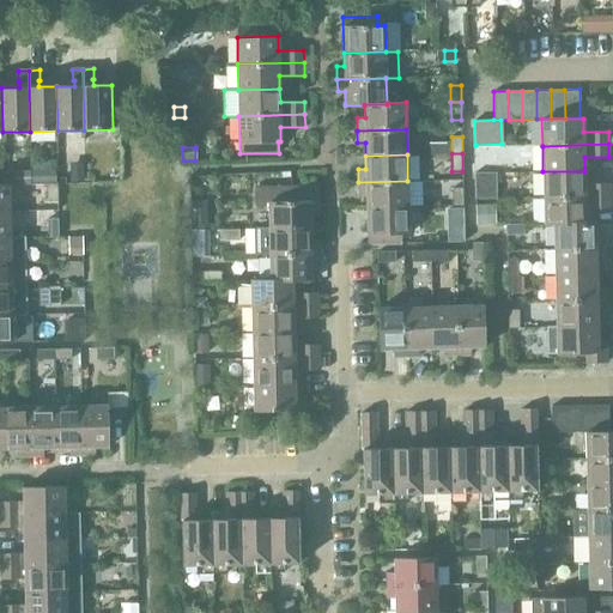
[(30,170),(13,170),(13,184),(30,184),(30,170)]
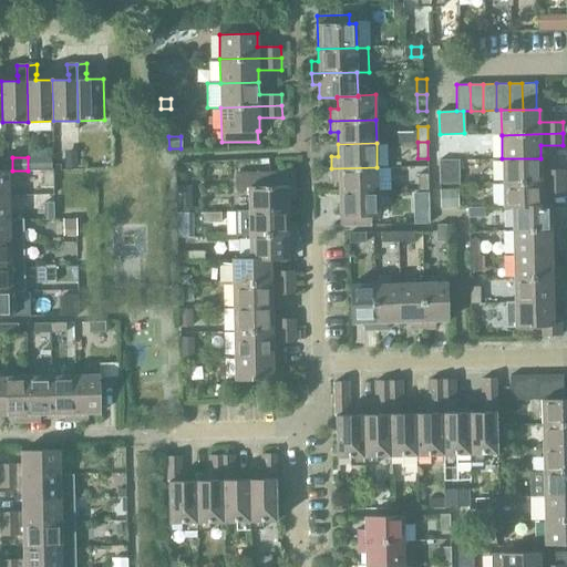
[(502,158),(503,183),(564,182),(564,169),(540,171),(540,158),(502,158)]
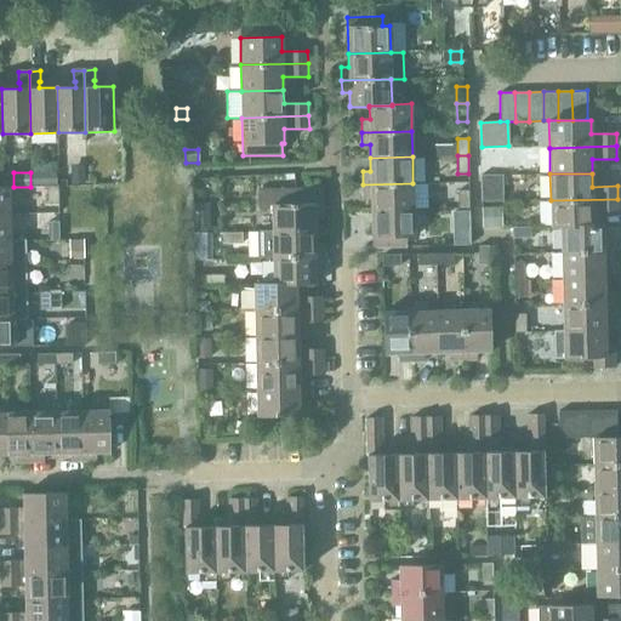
[(371,197),(371,210),(414,209),(412,183),(363,184),(363,198),(371,197)]
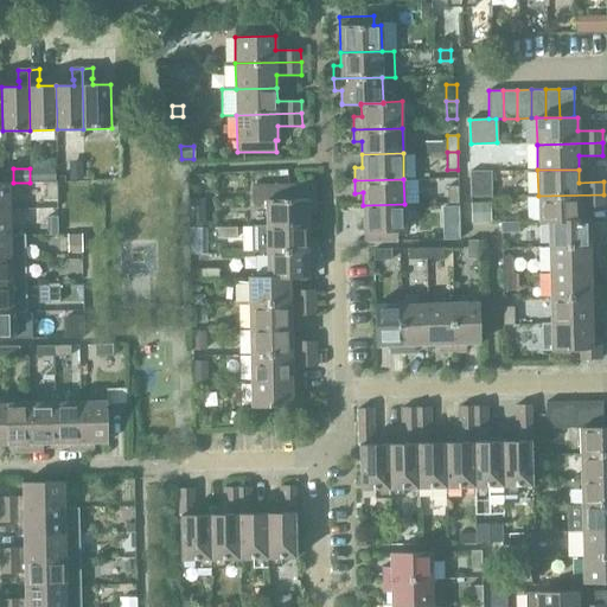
[(46,181),(46,199),(57,199),(57,181),(46,181)]
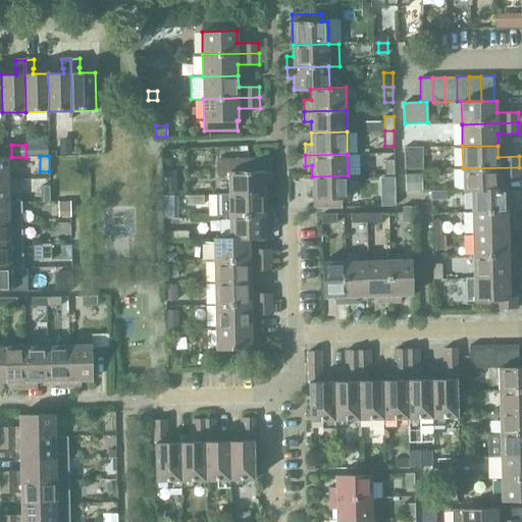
[(0,179),(8,179),(8,157),(0,157),(0,179)]
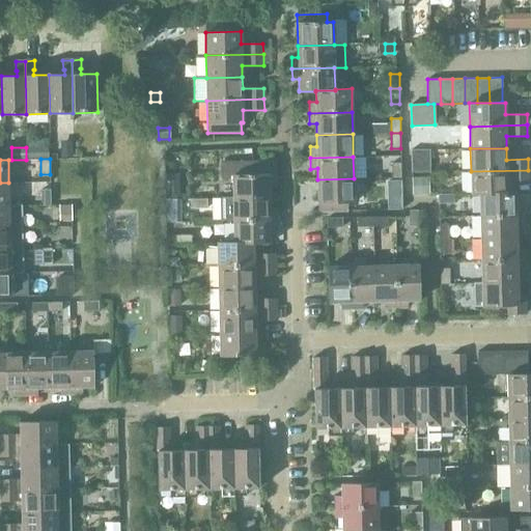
[(232,175),(233,197),(233,198),(269,197),(269,186),(276,186),(275,162),(220,163),(220,175),(232,175)]
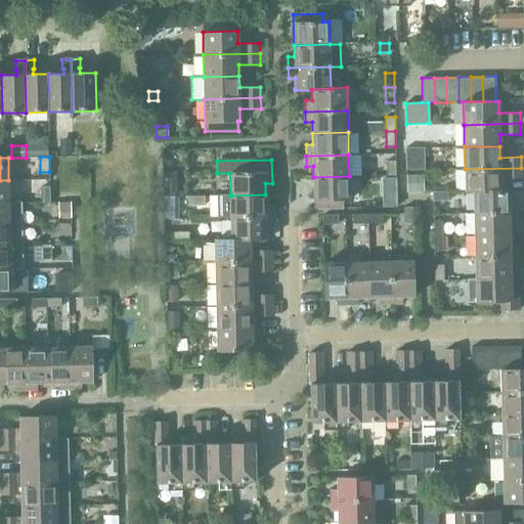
[(406,160),(406,170),(425,169),(425,160),(406,160)]
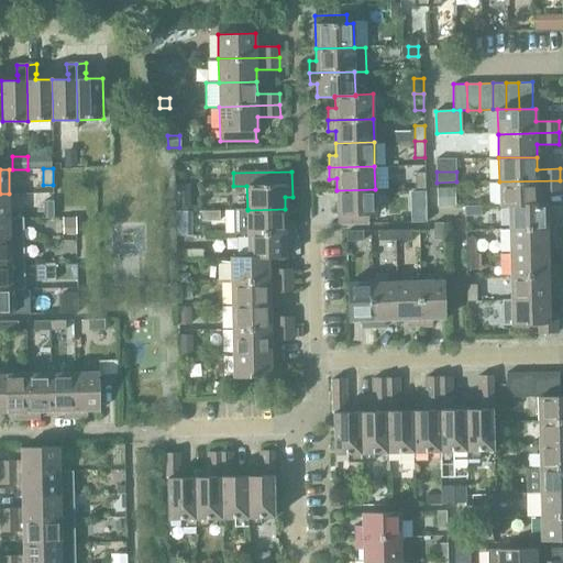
[(416,173),(416,189),(426,189),(426,173),(416,173)]
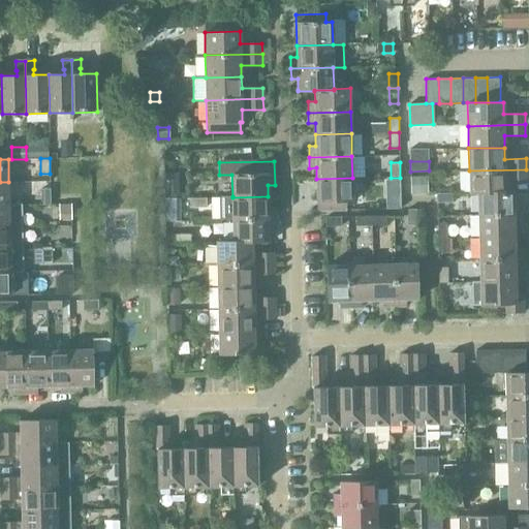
[(470,193),(477,193),(477,192),(505,191),(505,180),(526,180),(526,169),(469,170),(470,193)]
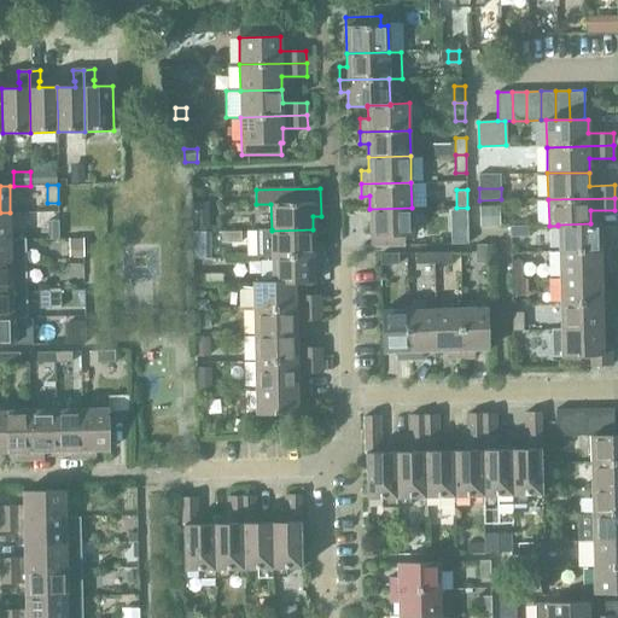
[(500,207),(479,207),(481,227),(500,227),(500,207)]
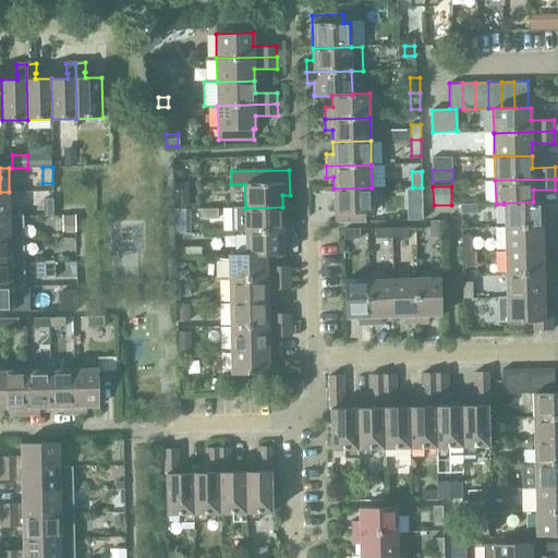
[(372,187),(334,189),(335,222),(365,221),(365,213),(372,213),(372,187)]
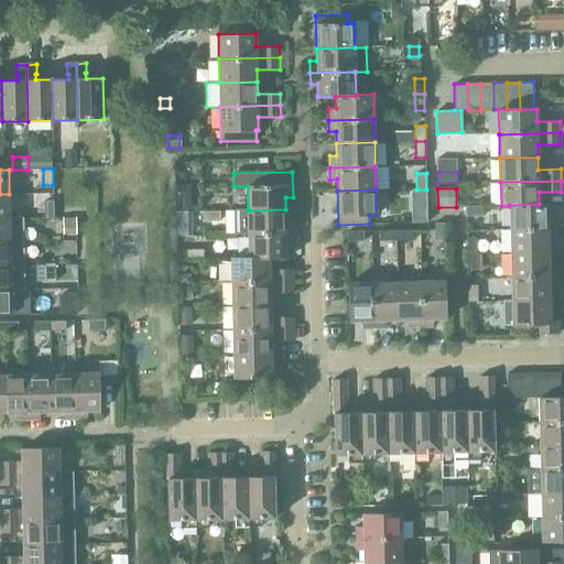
[(0,218),(10,218),(9,194),(0,194),(0,218)]
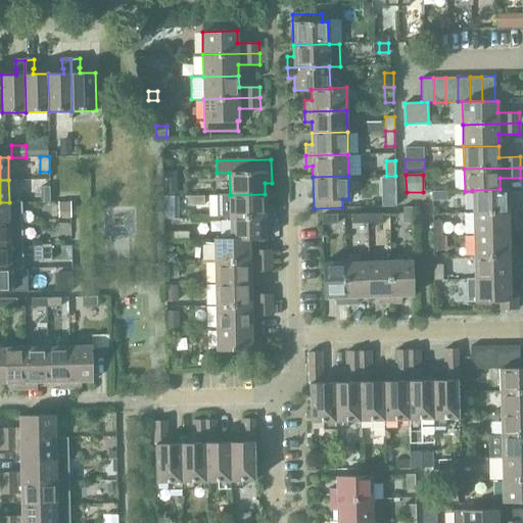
[(41,187),(41,202),(50,202),(49,187),(41,187)]
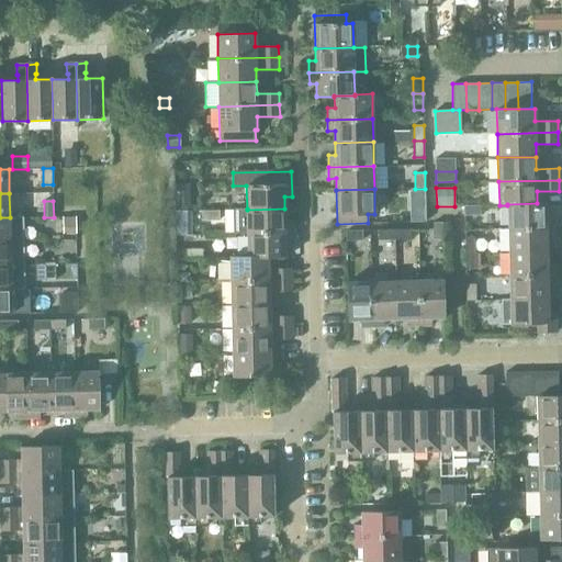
[(507,204),(507,205),(508,228),(553,227),(553,215),(546,216),(546,203),(537,203),(507,204)]
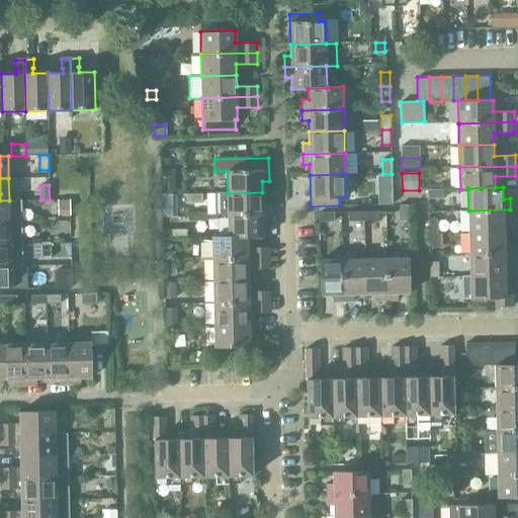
[(428,189),(428,198),(443,198),(442,189),(428,189)]
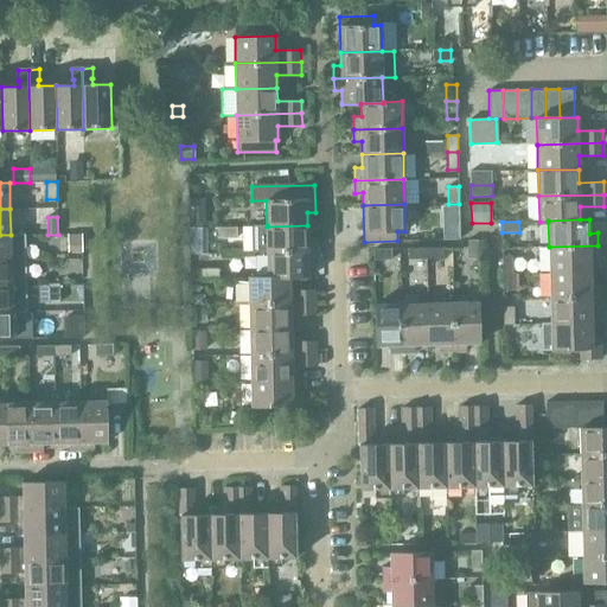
[(253,251),(267,251),(315,251),(315,238),(308,238),(307,225),(267,227),(267,225),(253,225),(253,251)]
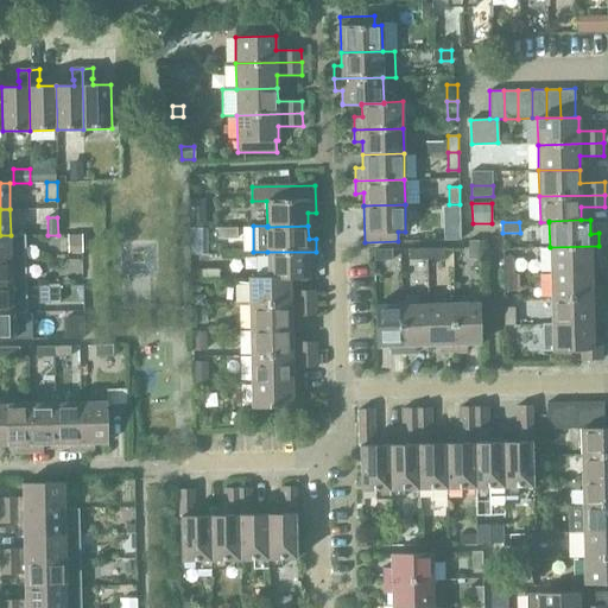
[(220,228),(220,239),(238,238),(236,228),(220,228)]
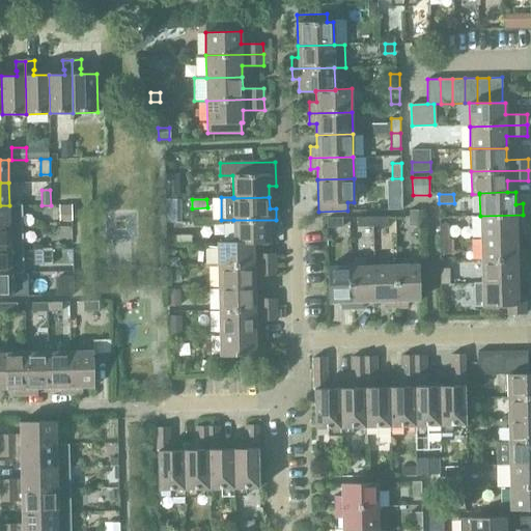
[(0,227),(22,227),(22,205),(9,205),(0,205),(0,227)]
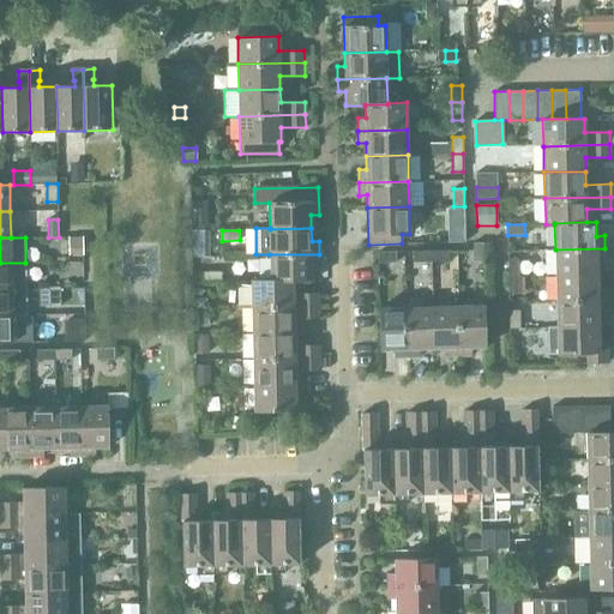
[(83,254),(83,238),(71,238),(71,254),(83,254)]
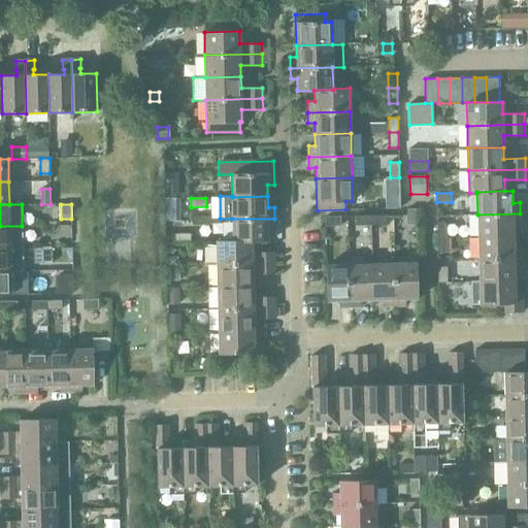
[(406,208),(406,224),(416,224),(416,208),(406,208)]
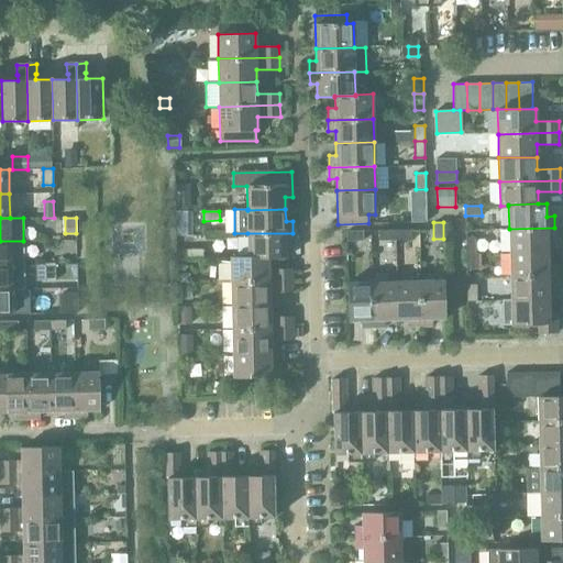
[(509,229),(510,253),(548,252),(548,240),(555,240),(554,228),(509,229)]
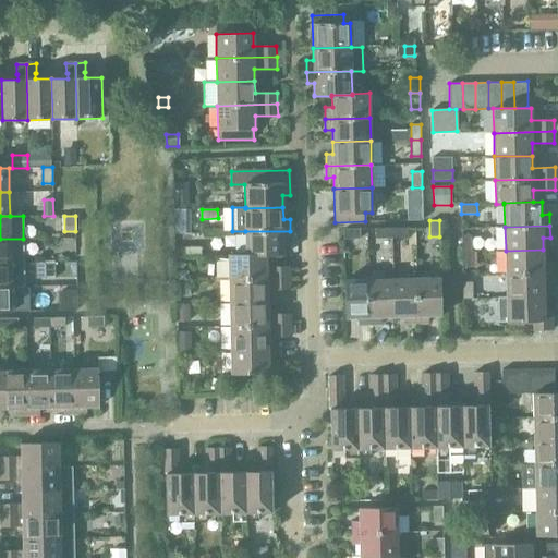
[(391,238),(391,228),(375,229),(375,239),(391,238)]
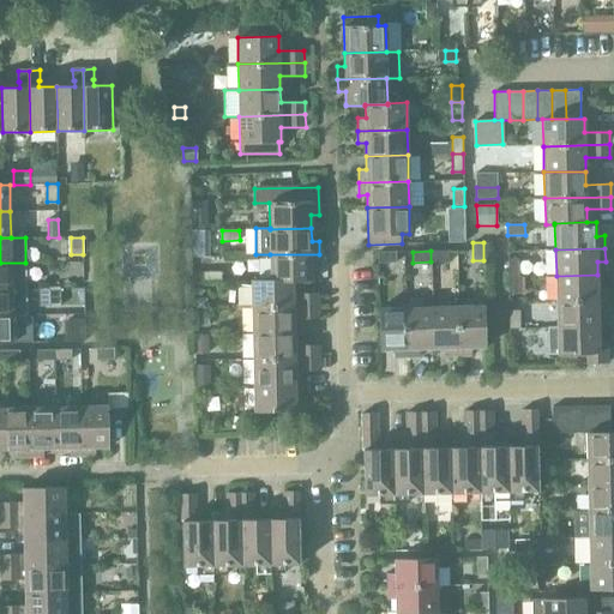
[(447,251),(431,251),(431,262),(449,262),(447,251)]
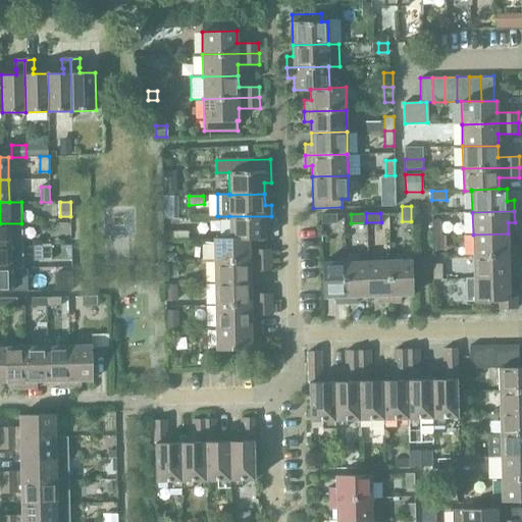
[(321,214),(321,223),(336,223),(336,214),(321,214)]
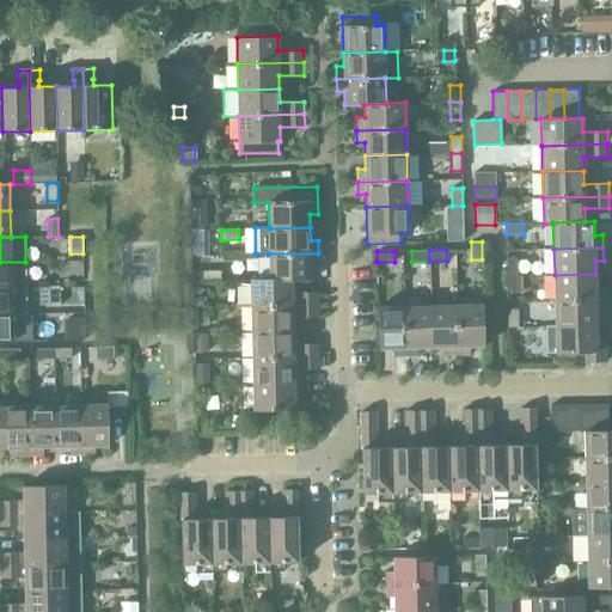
[(269,254),(270,279),(270,280),(293,280),(293,281),(311,280),(311,265),(319,265),(318,254),(269,254)]
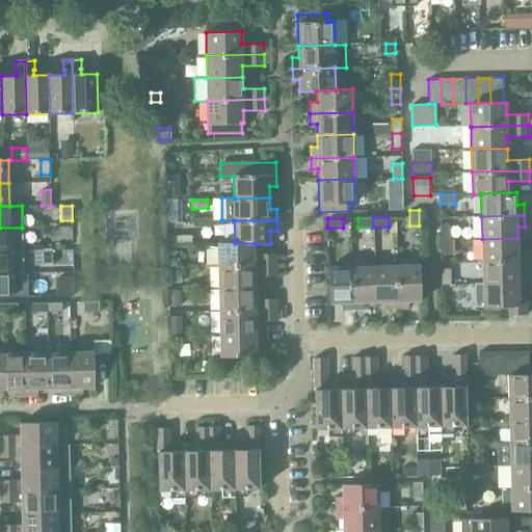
[(440,224),(441,239),(449,239),(449,224),(440,224)]
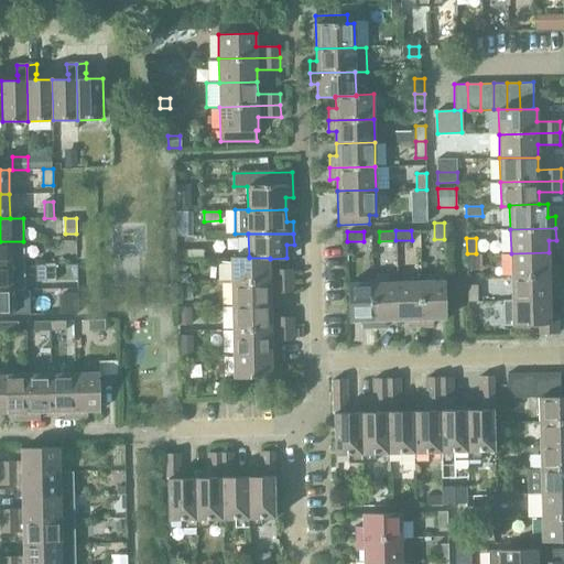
[(0,266),(24,266),(23,241),(0,241),(0,266)]
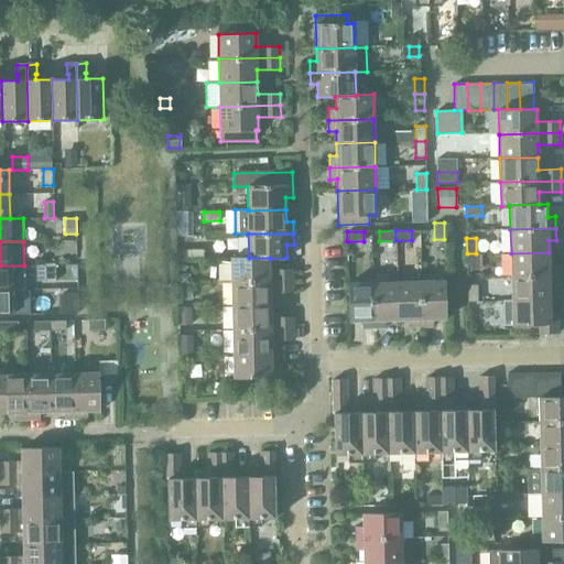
[(186,250),(187,259),(203,259),(203,249),(186,250)]
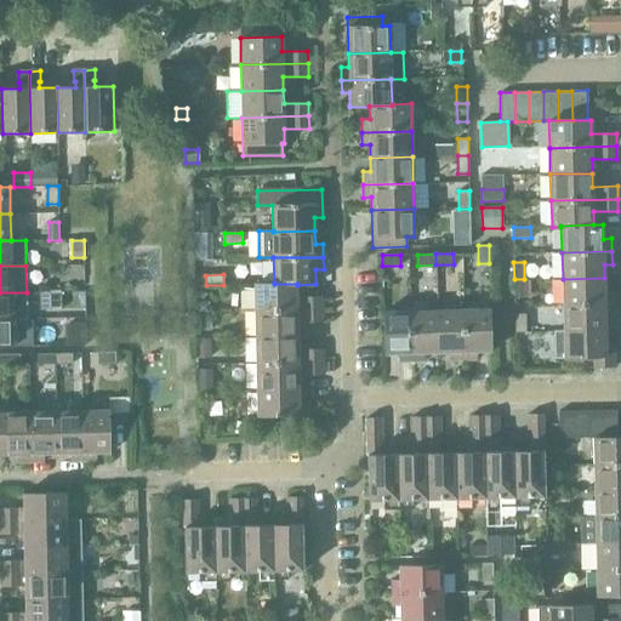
[(563,279),(563,305),(613,303),(613,291),(604,291),(604,278),(563,279)]
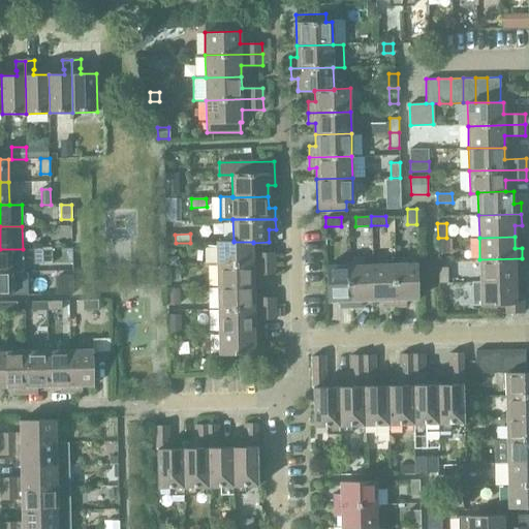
[(446,238),(438,238),(438,253),(447,253),(446,238)]
